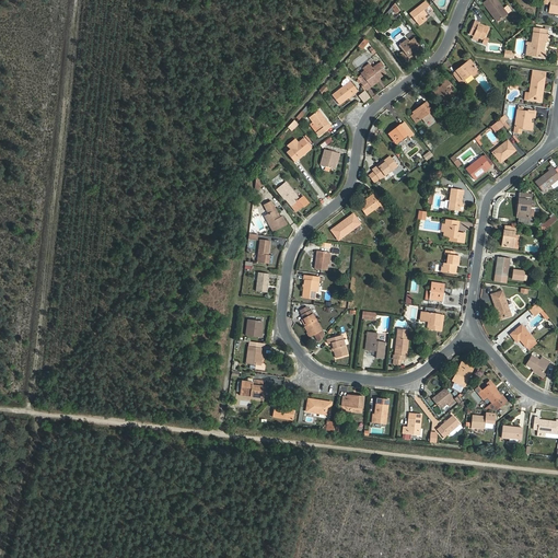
[(420,24),(425,21),(422,16),(425,15),(429,12),(427,9),(430,7),(425,0),(409,12),(417,22),(417,21),(420,24)]
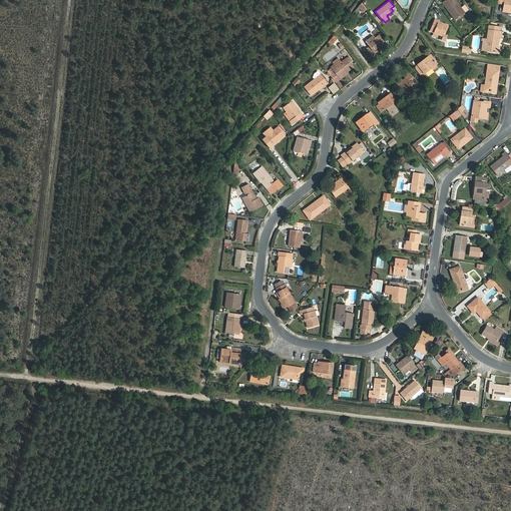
[(455,19),(463,14),(459,9),(461,7),(456,0),(444,0),(442,1),(455,19)]
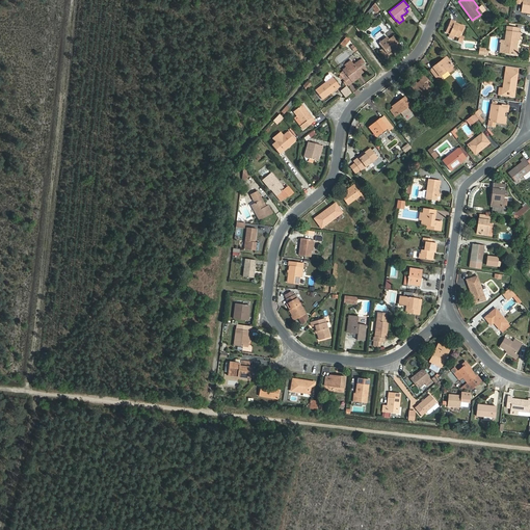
[(523,2),(522,10),(529,11),(529,0),(519,0),(519,1),(523,2)]
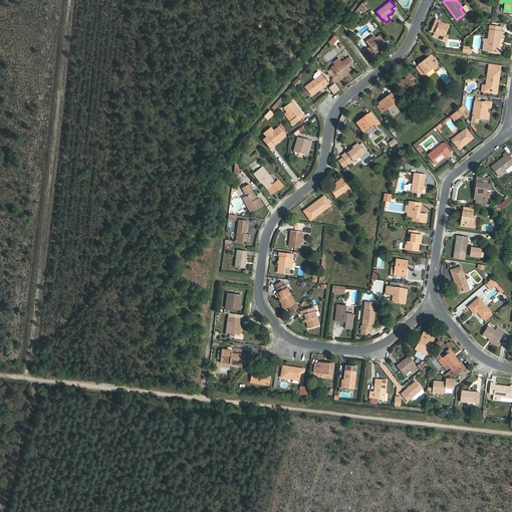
[(365,11),(370,7),(365,1),(360,4),(365,11)]
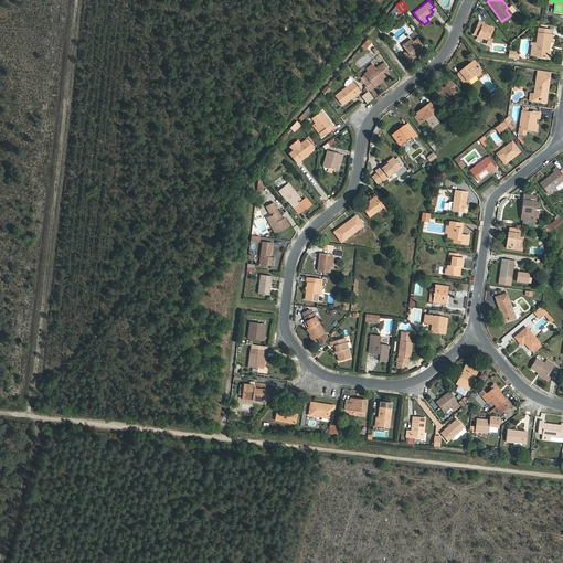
[(488,38),(490,35),(494,27),(488,24),(487,28),(482,25),(482,22),(478,21),(474,33),(488,38)]
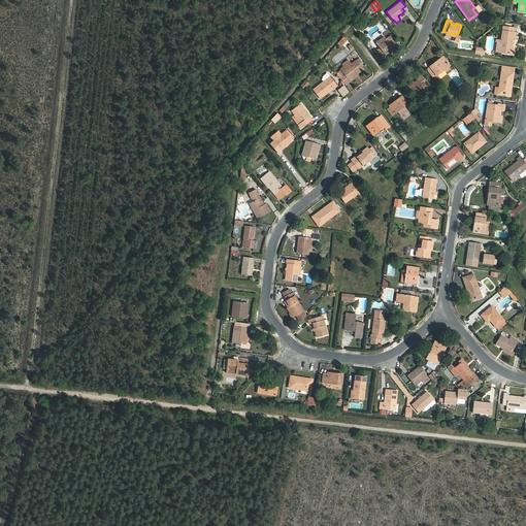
[(516,37),(516,32),(512,31),(513,27),(503,26),(502,32),(499,51),(513,53),(514,47),(512,47),(514,36),(516,37)]
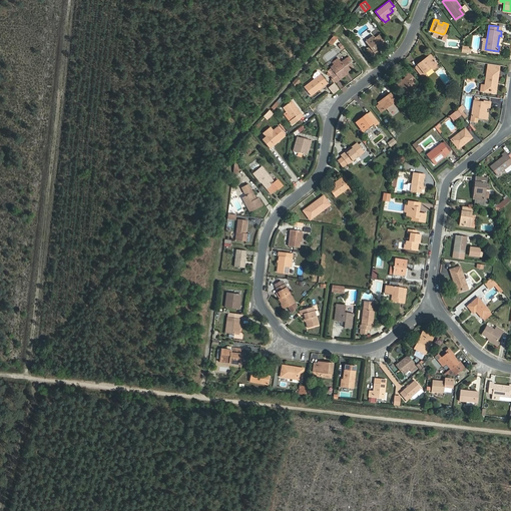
[(371,55),(374,53),(372,51),(378,46),(380,48),(386,43),(380,35),(376,38),(373,35),(365,41),(368,46),(366,48),(371,55)]
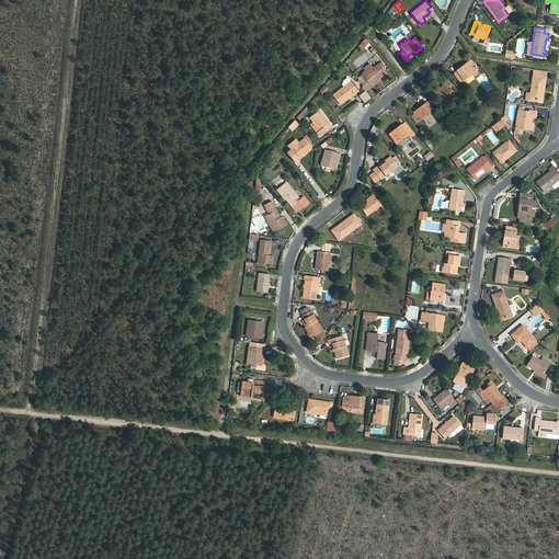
[(372,47),(377,53),(380,49),(375,44),(372,47)]
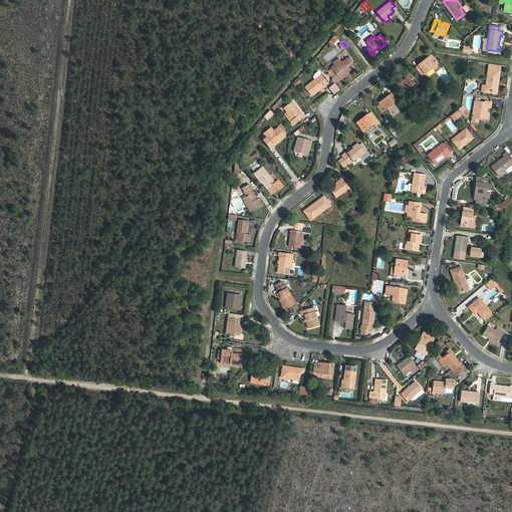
[(426,61),(424,59),(420,63),(416,66),(423,75),(427,73),(427,72),(438,63),(432,56),(426,61)]
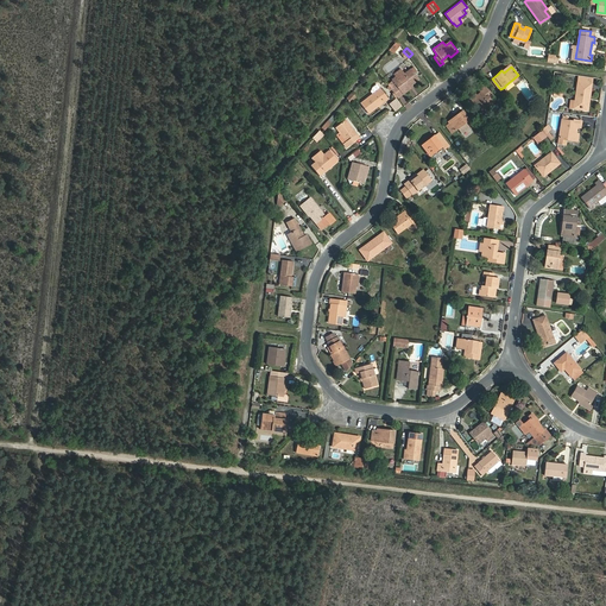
[(406,88),(420,79),(411,68),(405,73),(398,79),(389,84),(398,98),(408,90),(406,88)]
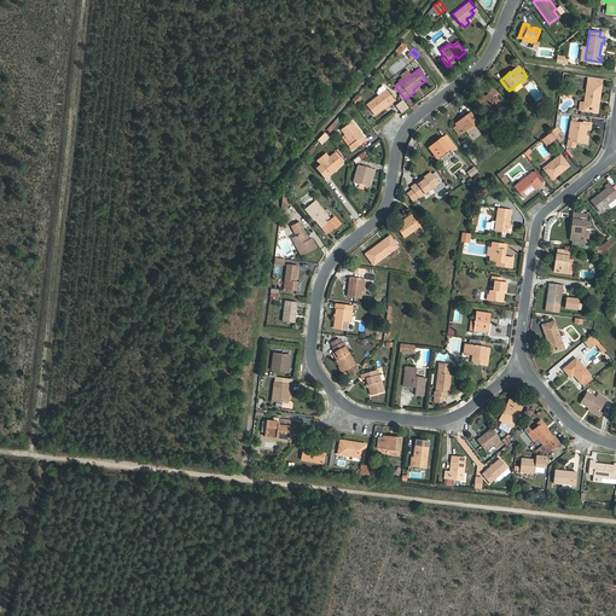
[(405,80),(412,74),(408,69),(401,75),(405,80)]
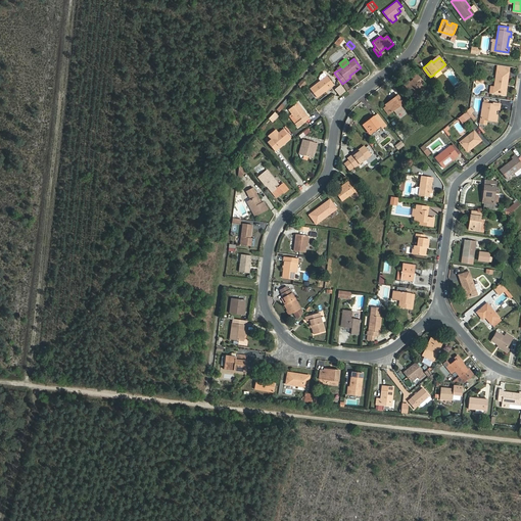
[(362,68),(361,67),(349,76),(350,78),(356,75),(354,74),(362,68)]
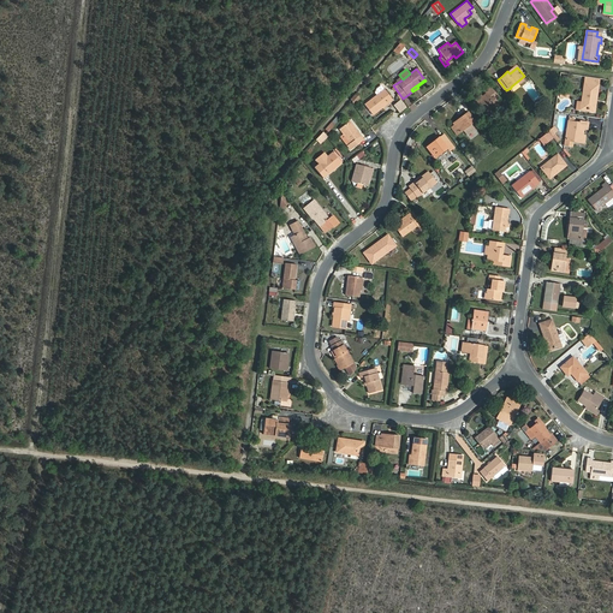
[(601,83),(587,81),(583,106),(595,108),(597,99),(599,99),(601,83)]
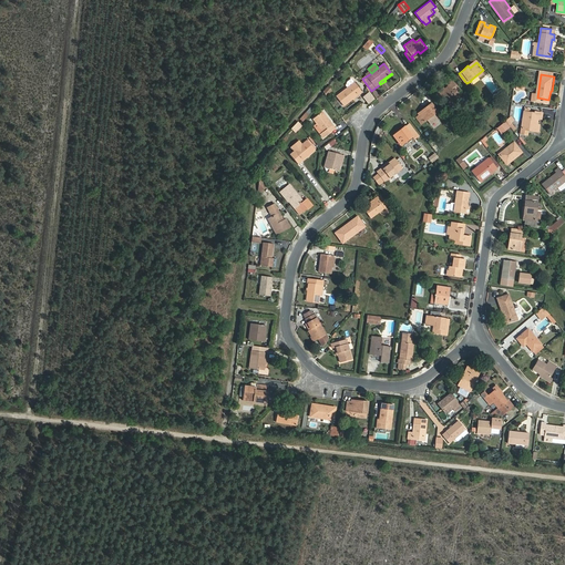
[(448,82),(448,83),(449,85),(447,89),(444,85),(437,92),(445,103),(451,100),(454,104),(462,98),(459,92),(461,89),(452,79),(448,82)]
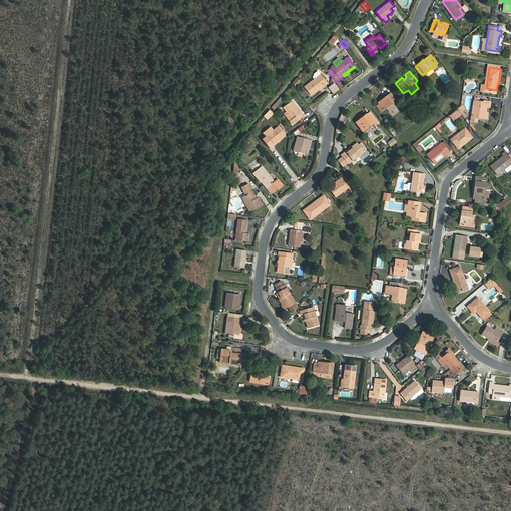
[(329,82),(322,74),(306,86),(312,94),(329,82)]
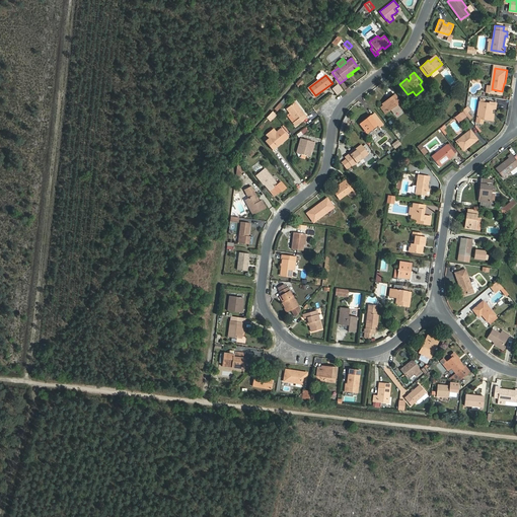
[(492,89),(493,85),(489,84),(488,91),(503,93),(505,83),(504,83),(502,91),(492,89)]
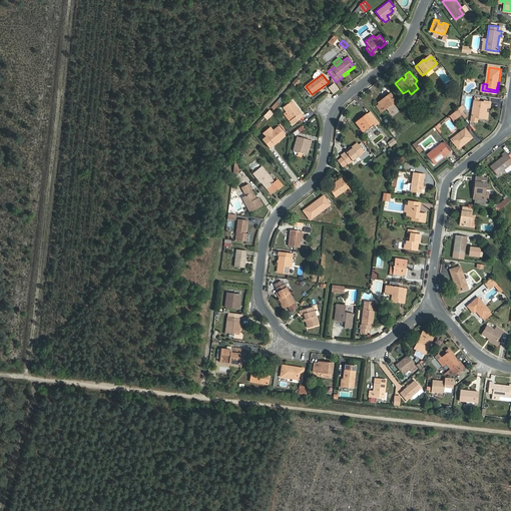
[(337,83),(332,87),(336,93),(341,88),(337,83)]
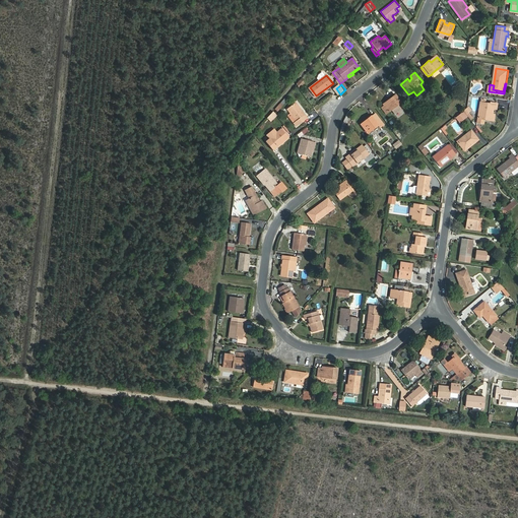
[(394,113),(400,108),(397,104),(401,102),(395,93),(390,96),(391,99),(384,104),(389,111),(391,109),(394,113)]
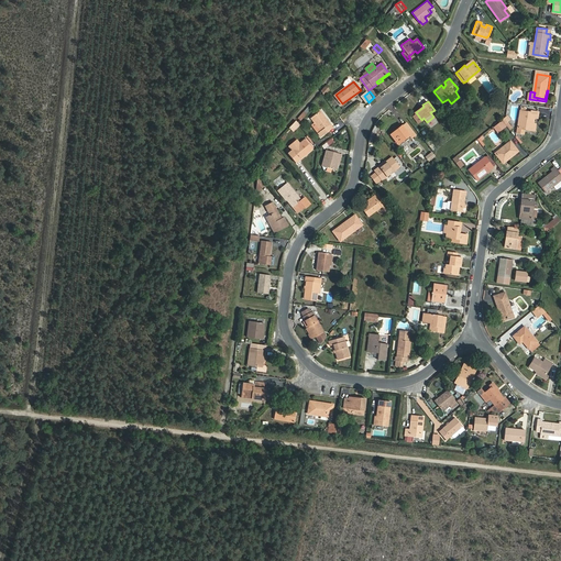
[(299,116),(303,119),(314,107),(310,103),(299,116)]
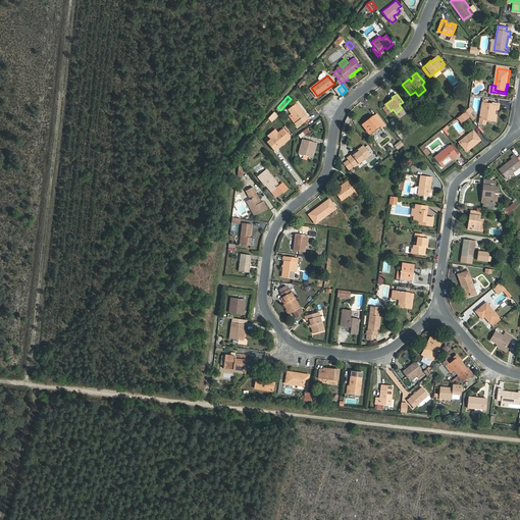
[(500,102),(491,101),(491,102),(486,102),(486,99),(483,98),(480,121),(486,122),(486,117),(494,118),(495,112),(496,107),(499,107),(500,102)]
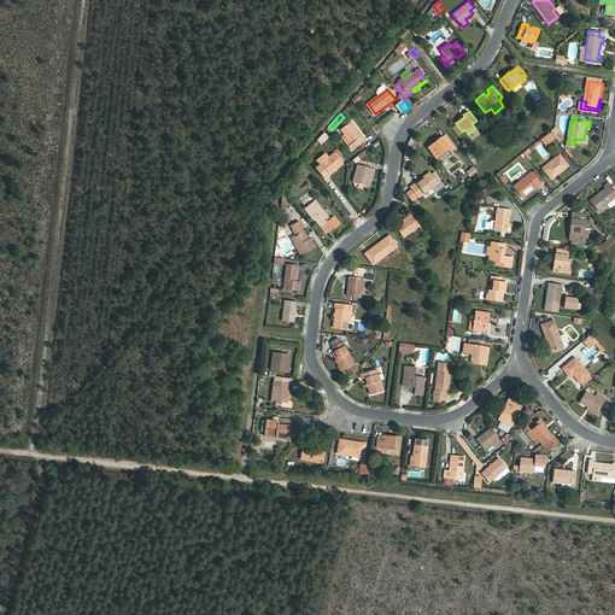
[(351,141),(349,144),(351,148),(364,139),(351,119),(341,128),(351,141)]
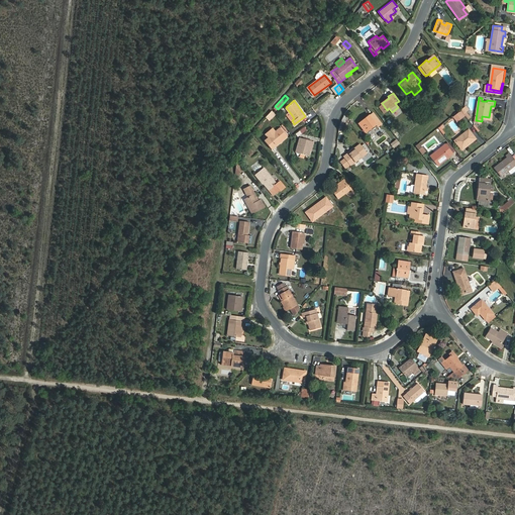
[(382,103),(379,105),(384,112),(387,110),(382,103)]
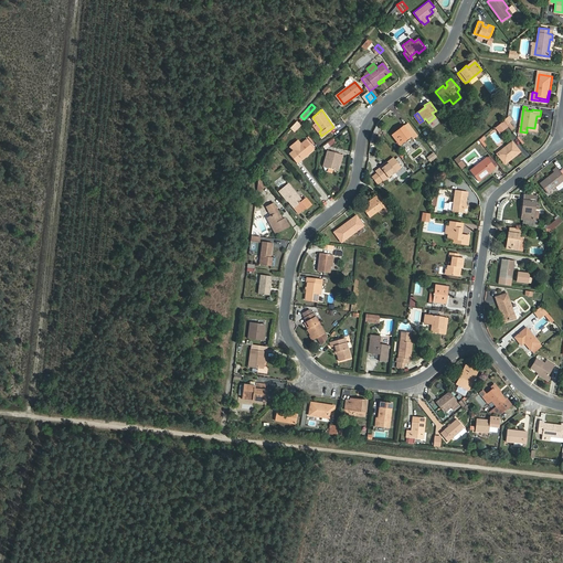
[(316,126),(319,131),(321,129),(312,117),(308,120),(314,128),(316,126)]
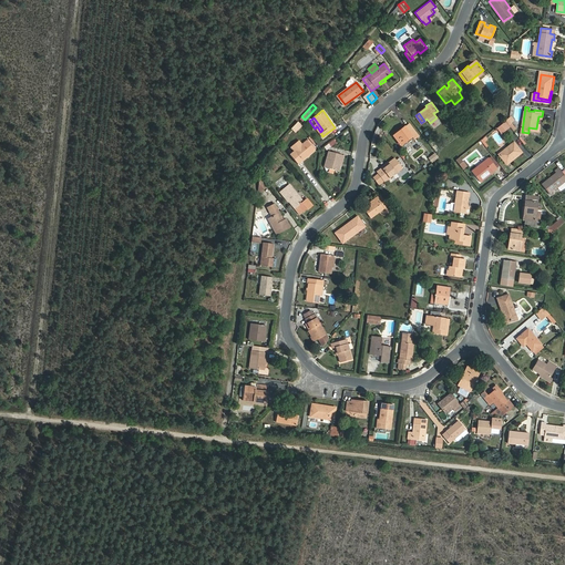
[(298,130),(301,125),(298,121),(291,127),(294,130),(295,127),(298,130)]
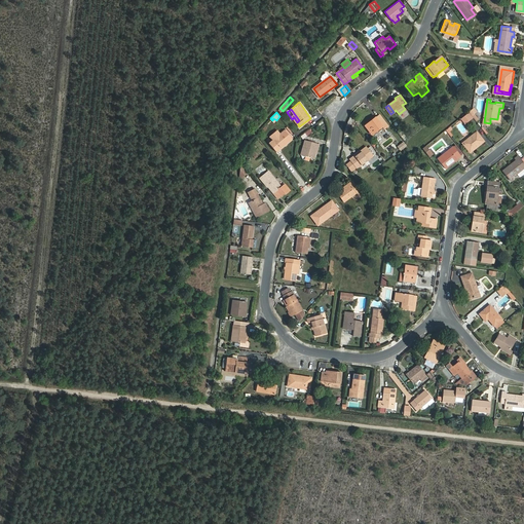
[(379,113),(372,118),(373,120),(368,125),(372,133),(381,125),(383,126),(387,124),(379,113)]
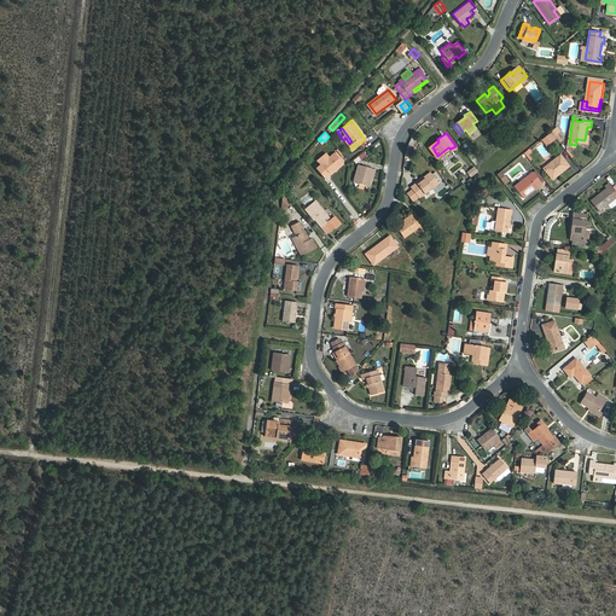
[(366,150),(356,157),(359,161),(368,154),(366,150)]
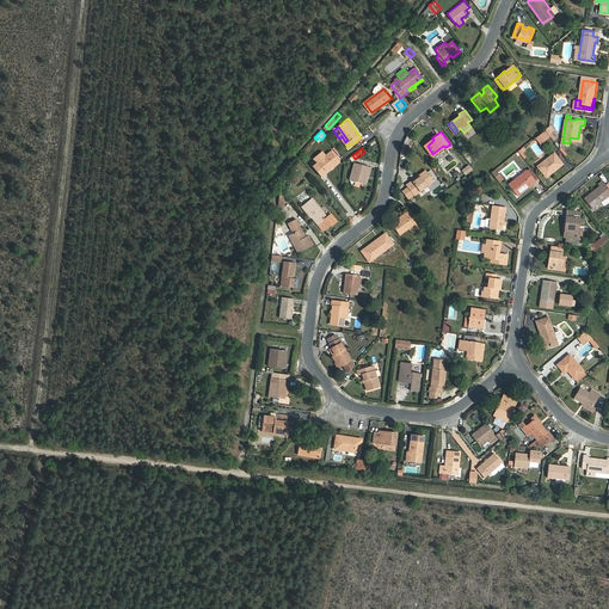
[(320,174),(325,171),(338,160),(331,149),(317,161),(313,165),(320,174)]
